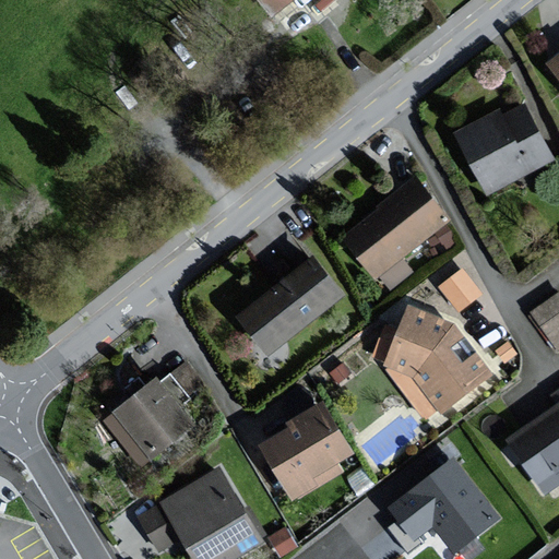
[(259,0),(272,16),(293,0),(259,0)]
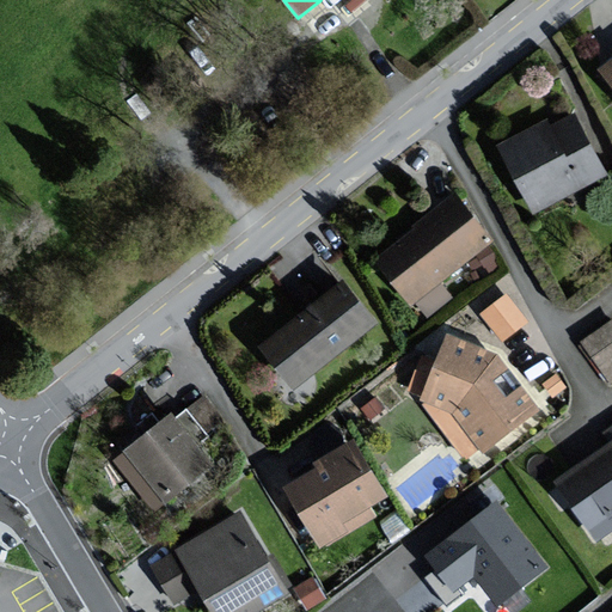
[(548,123),(506,146),(539,208),(606,173),(575,117),(551,129),(548,123)]
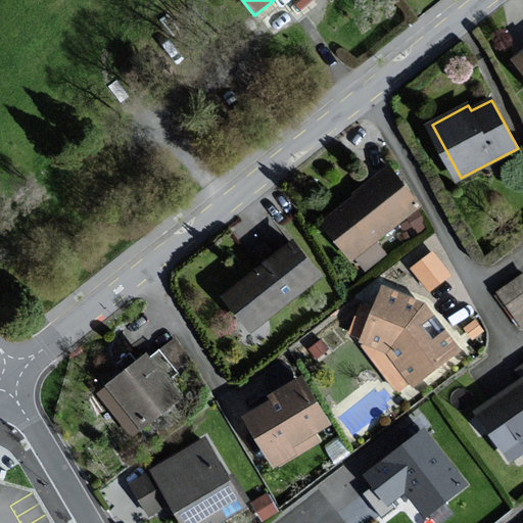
[(420,204),(390,168),(324,221),(353,257),(420,204)]
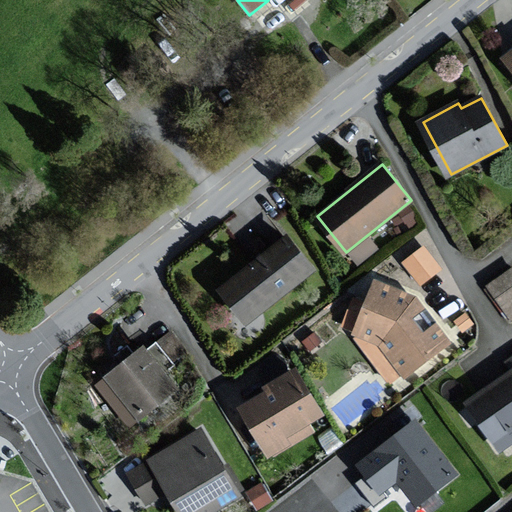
[(315,270),(289,237),(221,289),(247,322),(315,270)]
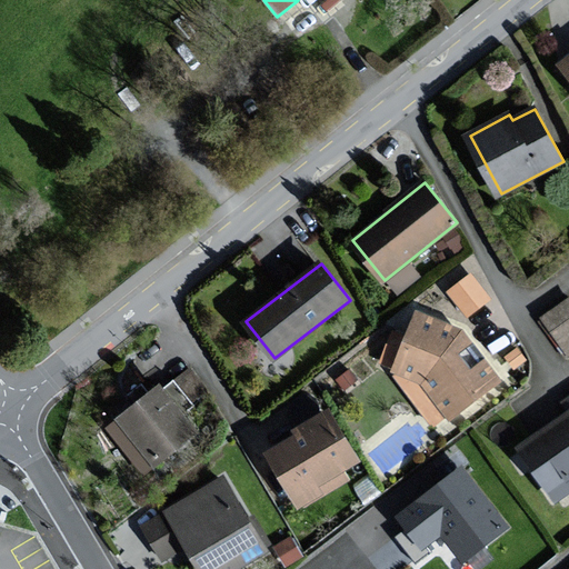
[(489,299),(471,275),(449,290),(468,315),(489,299)]
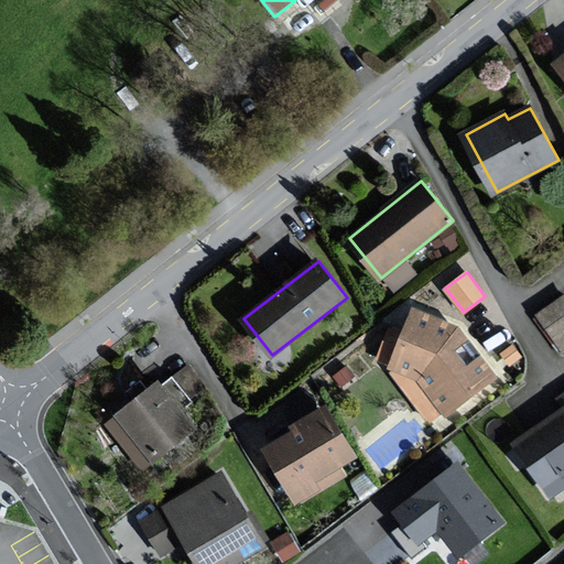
[(563,350),(563,296),(538,315),(563,351),(563,350)]
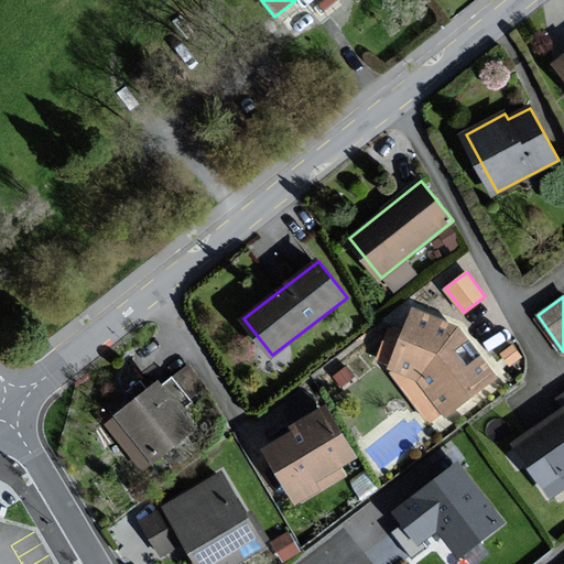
[(447,414),(497,376),(458,326),(416,308),(405,334),(392,327),(378,360),(390,366),(399,369),(396,375),(431,421),(444,410),(447,414)]
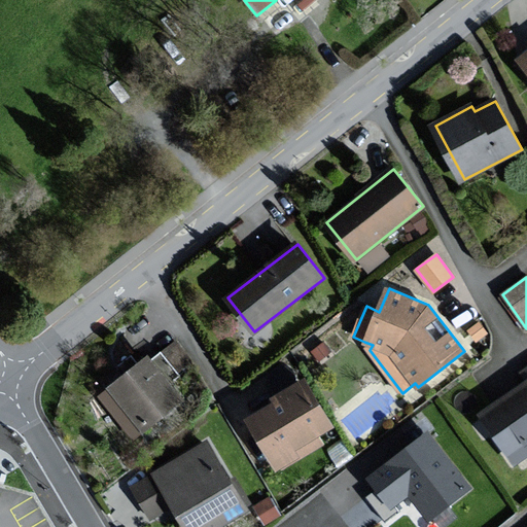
[(183,398),(150,357),(111,388),(144,429),(183,398)]
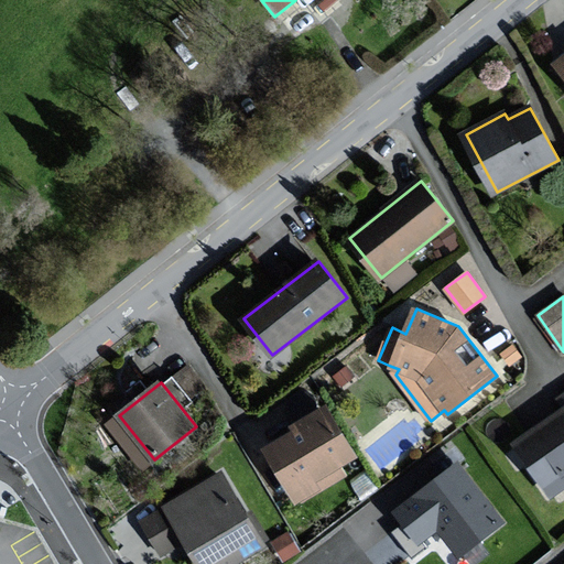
[(563,396),(560,399),(563,404),(563,411),(517,444),(552,496),(563,487),(563,396)]
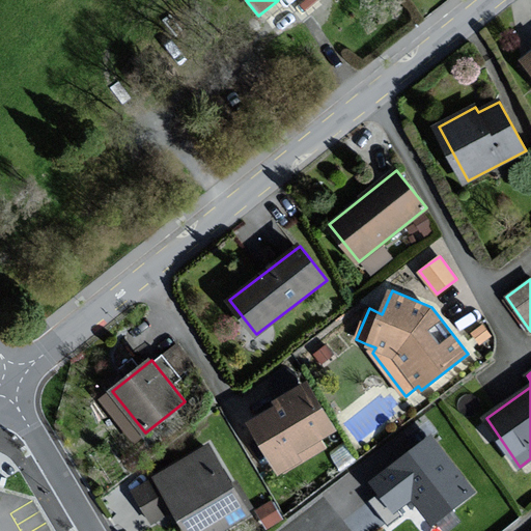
[(338,429),(310,381),(276,399),(280,408),(253,423),(282,473),(328,447),(323,438),(338,429)]
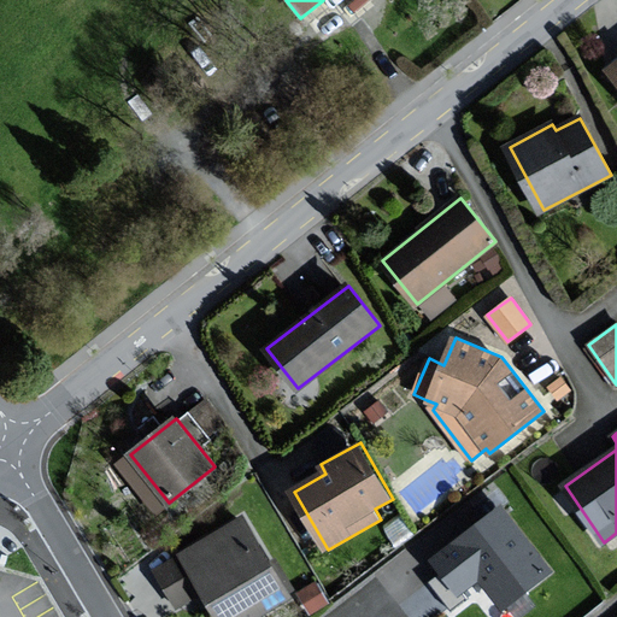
[(550,570),(500,509),(433,560),(458,593),(480,577),(503,606),(550,570)]
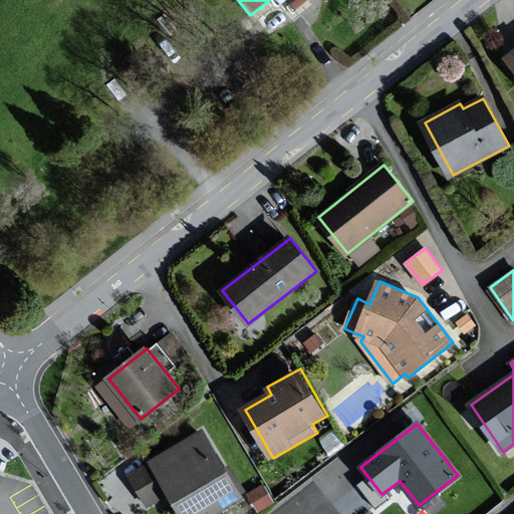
[(212,513),(243,496),(204,432),(132,475),(149,503),(168,492),(181,513),(212,513)]
